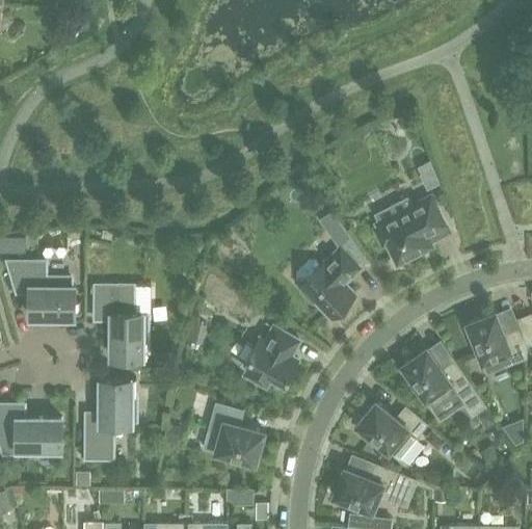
[(416,167),(420,175),(419,176),(426,190),(439,184),(429,161),(416,167)]
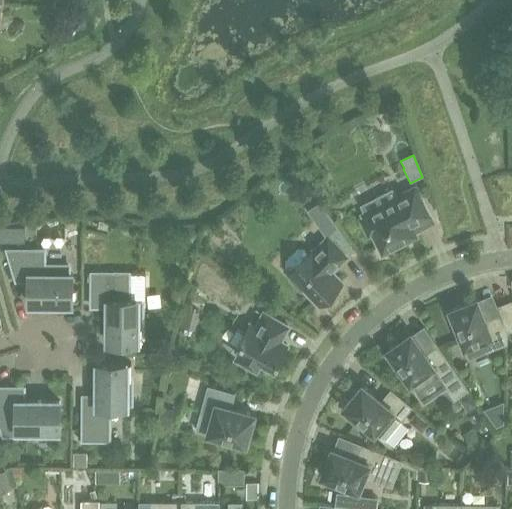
[(372,235),(382,254),(416,237),(411,227),(418,224),(412,213),(424,207),(415,189),(396,198),(392,191),(374,200),(378,207),(362,215),(364,219),(361,220),(369,237),(372,235)]
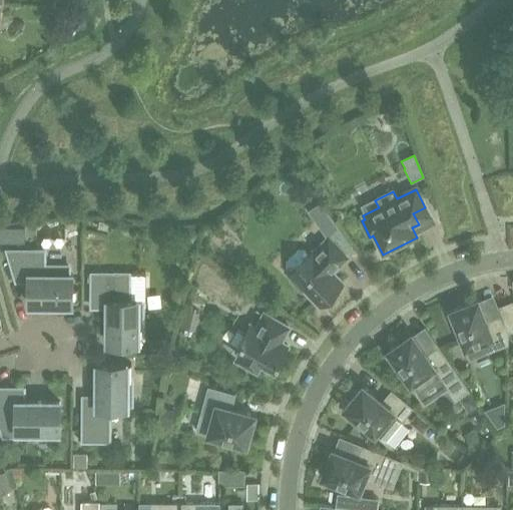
[(332,210),(321,214),(328,233),(338,229),(332,210)]
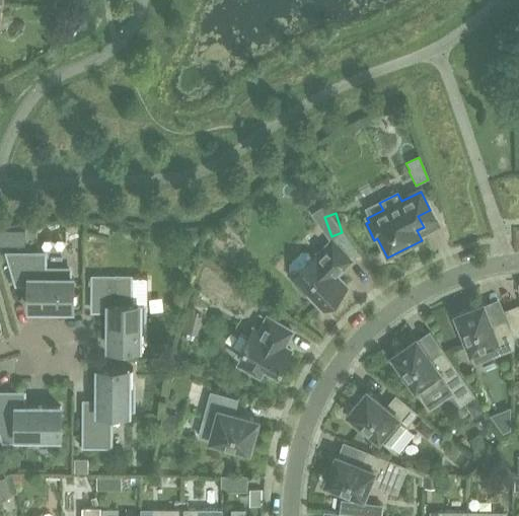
[(290,271),(295,276),(292,279),(296,282),(293,285),(304,296),(307,294),(323,310),(347,288),(336,277),(352,262),(332,241),(316,256),(315,255),(313,258),(308,252),(301,252),(290,263),(290,271)]
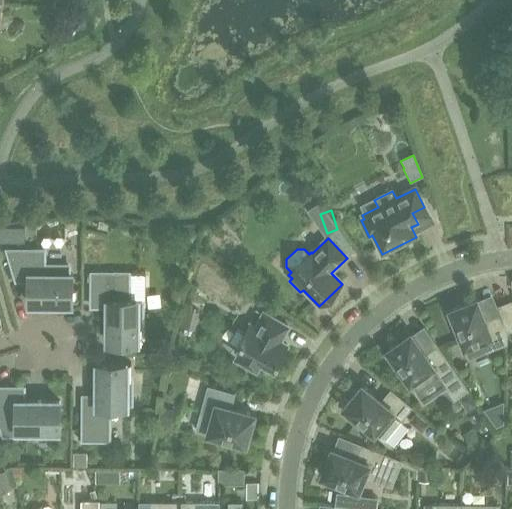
[(43,252),(8,252),(16,281),(28,281),(28,303),(72,303),(72,274),(68,274),(68,265),(43,265),(43,252)]
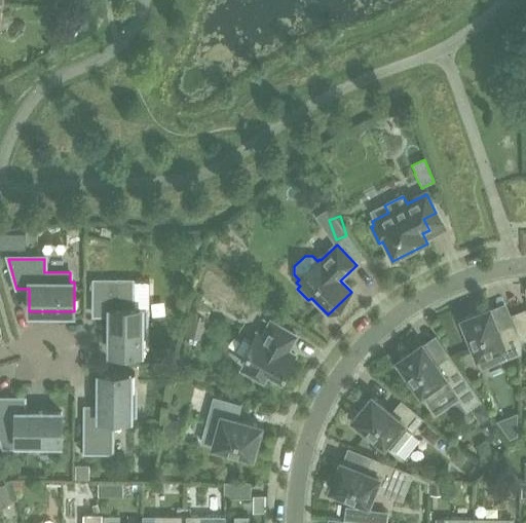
[(95,283),(95,315),(111,315),(111,353),(145,353),(145,312),(140,312),(140,308),(132,308),(132,283),(95,283)]
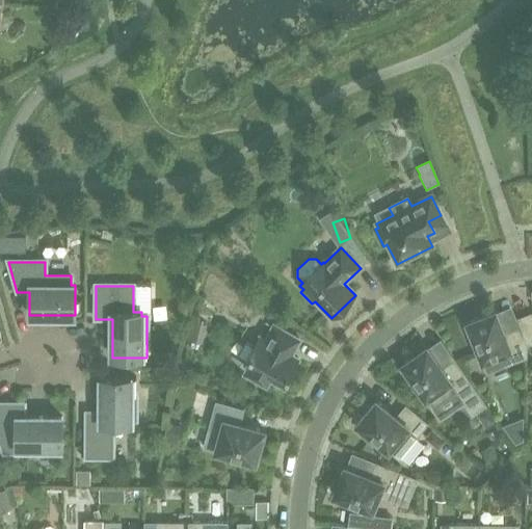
[(522,329),(521,331),(505,337),(496,312),(467,323),(469,327),(466,329),(472,344),(475,343),(482,362),(499,355),(503,367),(526,364),(526,345),(522,329)]
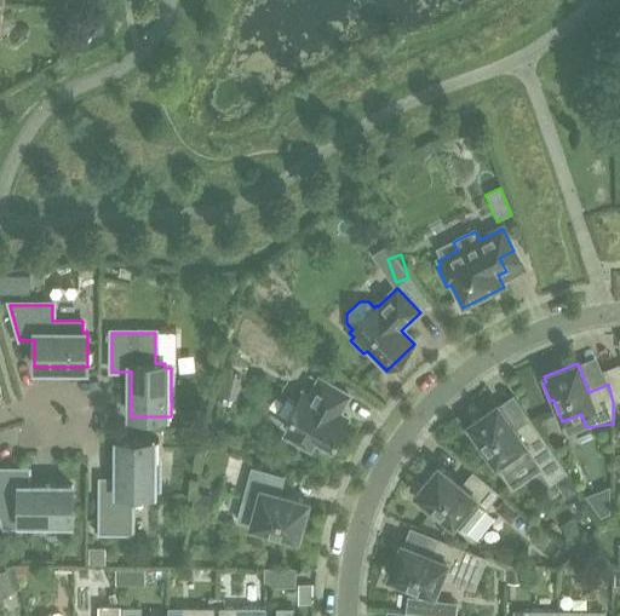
[(619,372),(618,367),(602,373),(607,385),(608,384),(613,402),(619,401),(619,372)]
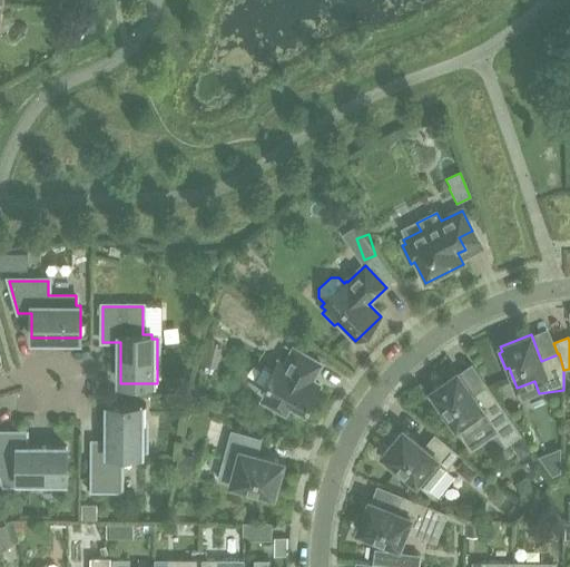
[(214,346),(215,341),(206,339),(199,365),(215,370),(220,349),(214,346)]
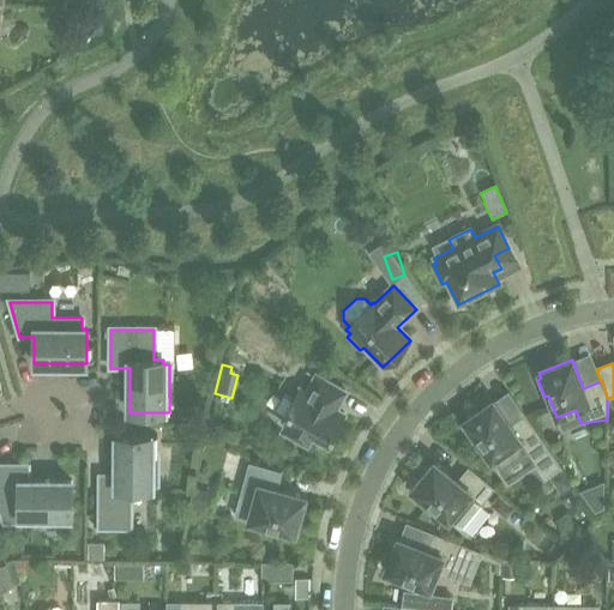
[(283,427),(308,441),(313,434),(329,442),(344,416),(336,411),(345,393),(317,376),(306,394),(300,390),(284,417),(288,420),(283,427)]
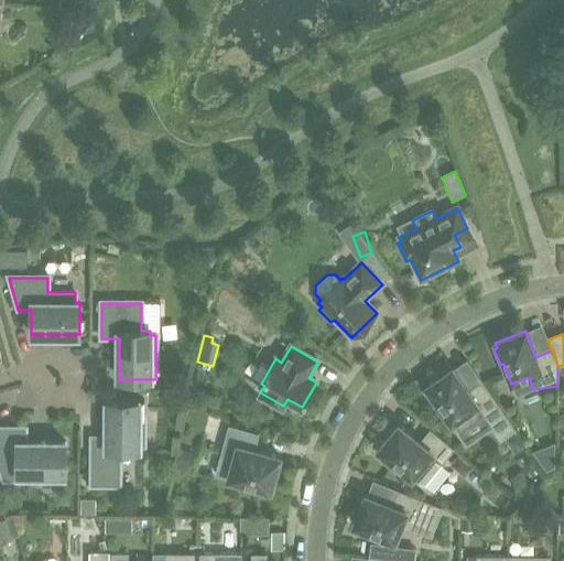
[(468,391),(453,368),(426,387),(430,391),(426,394),(436,408),(440,406),(459,434),(484,417),(501,441),(514,431),(481,383),(468,391)]
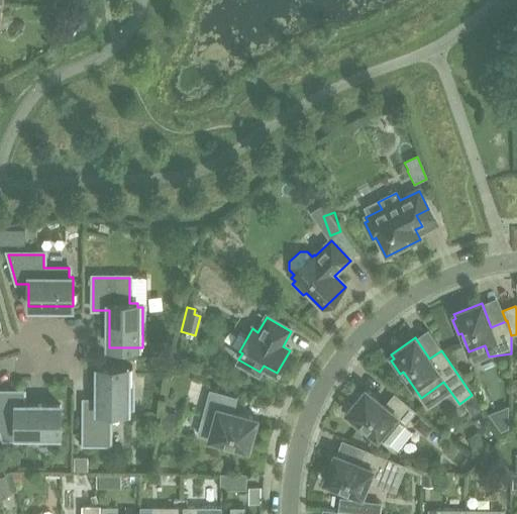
[(98,402),(85,402),(84,444),(109,445),(110,412),(127,412),(127,408),(132,408),(132,368),(98,368),(98,402)]
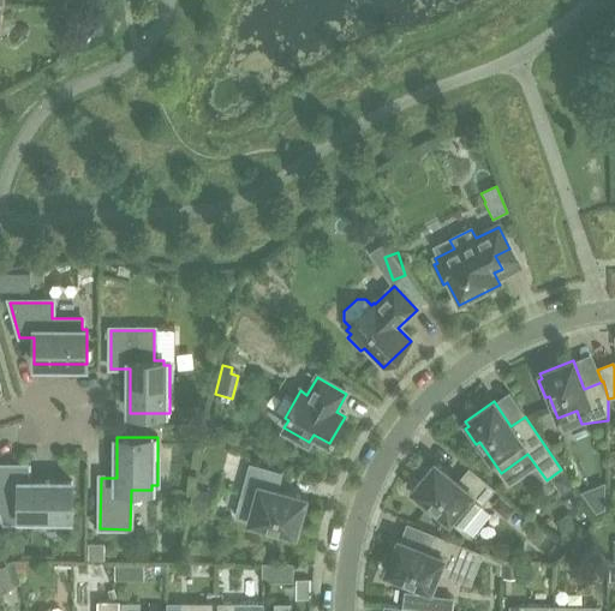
[(458,483),(435,463),(412,491),(417,495),(415,497),(428,509),(431,505),(449,521),(471,495),(482,504),(494,491),(469,469),(458,483)]
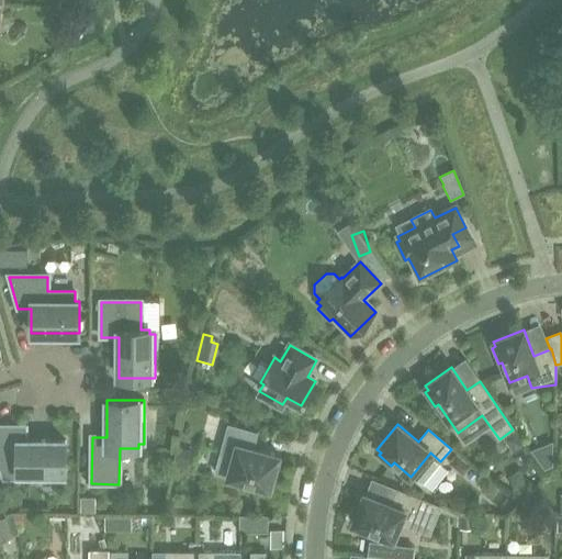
[(0,426),(0,466),(3,478),(65,479),(65,442),(25,442),(25,427),(0,426)]
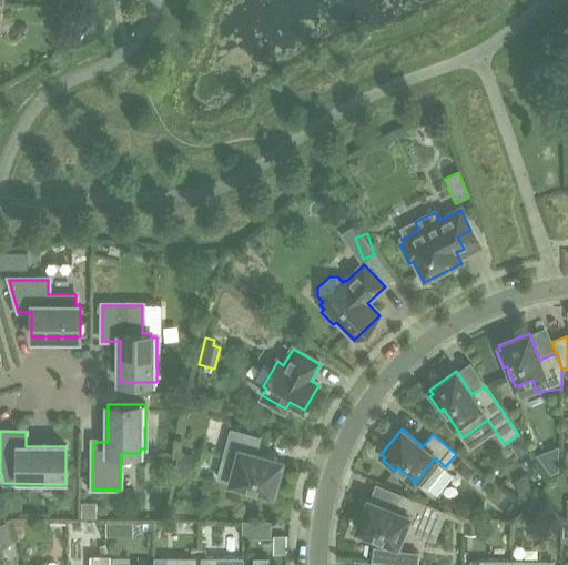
[(267,493),(273,495),(282,462),(255,454),(260,439),(231,431),(217,480),(252,488),(251,493),(267,497),(267,493)]
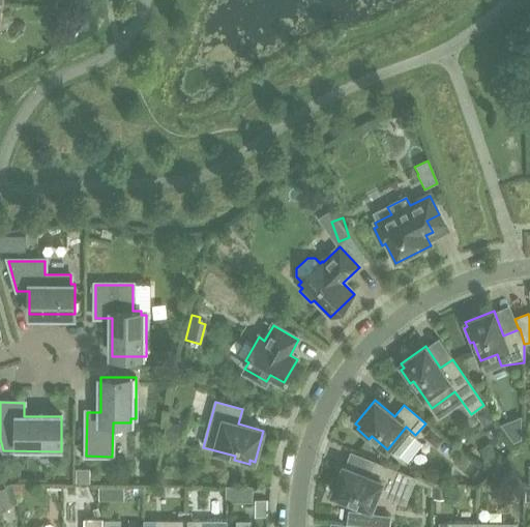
[(475,415),(483,429),(495,420),(486,408),(475,415)]
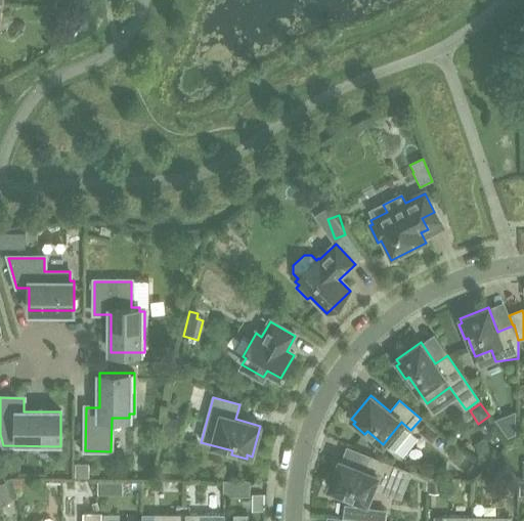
[(516,411),(495,421),(508,438),(516,434),(516,411)]
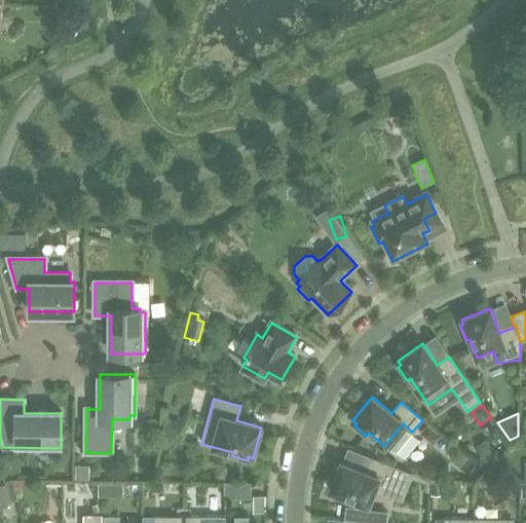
[(164,436),(175,437),(177,422),(166,420),(164,436)]
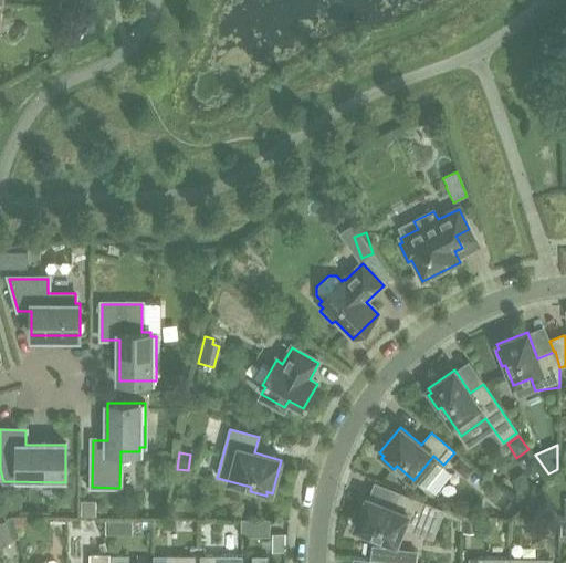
[(452,468),(467,480),(474,471),(460,459),(452,468)]
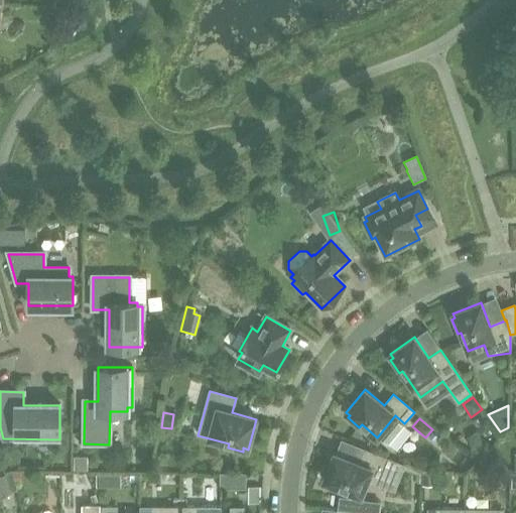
[(404,467),(364,450),(358,463),(335,454),(324,481),(329,483),(327,486),(341,492),(343,488),(361,496),(367,480),(394,491),(404,467)]
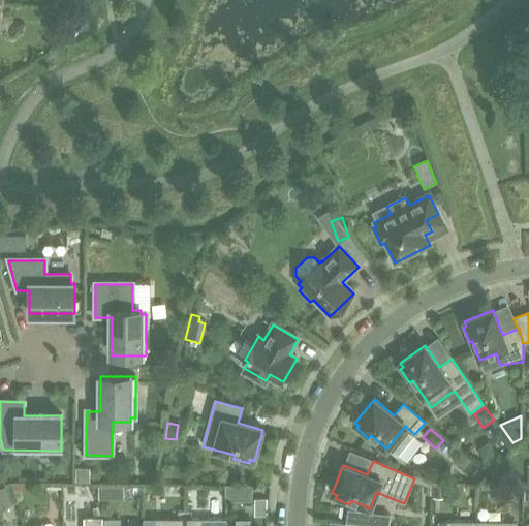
[(90,469),(76,469),(76,483),(90,483),(90,469)]
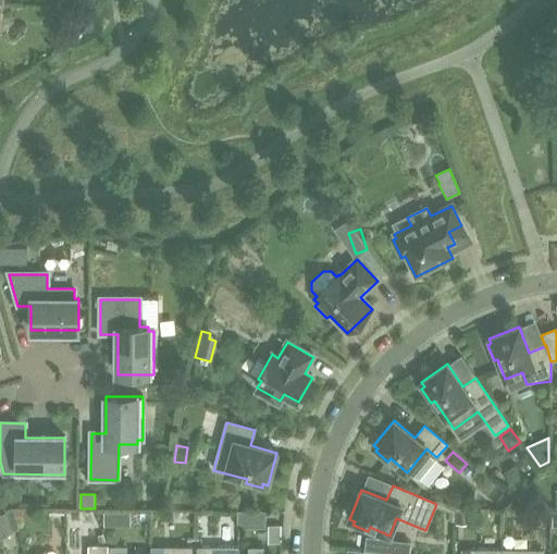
[(546,512),(536,504),(530,513),(539,520),(546,512)]
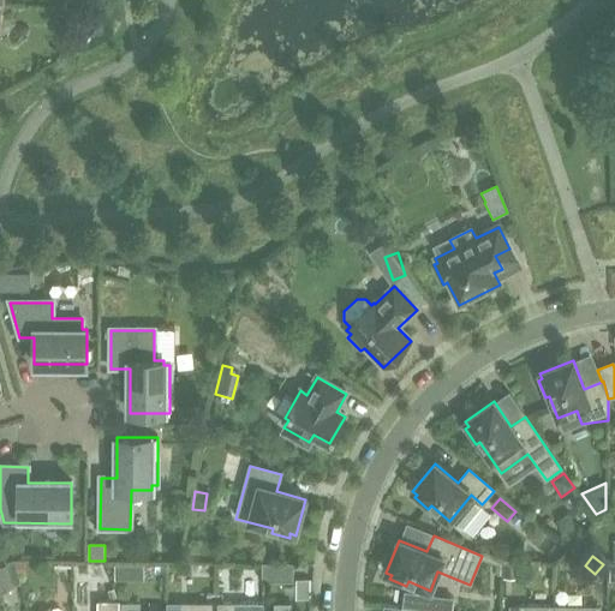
[(18,575),(25,576),(28,564),(15,563),(18,575)]
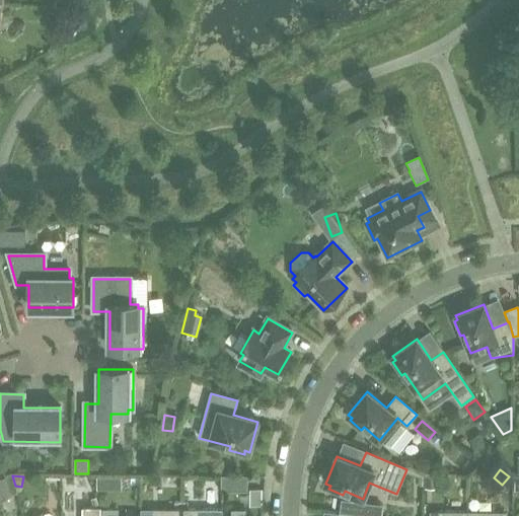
[(5,477),(0,478),(0,495),(1,499),(10,496),(5,477)]
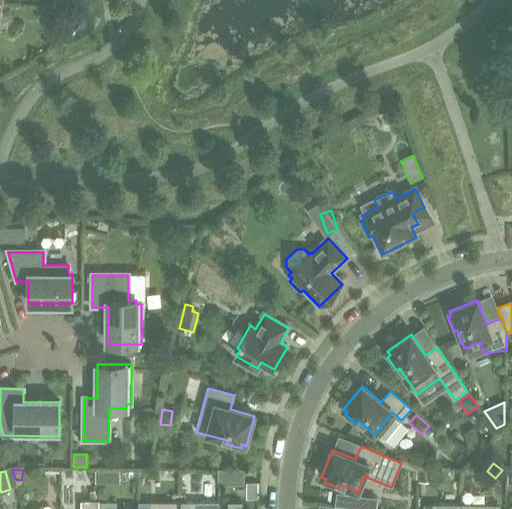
[(244,471),(219,471),(219,485),(244,485),(244,471)]
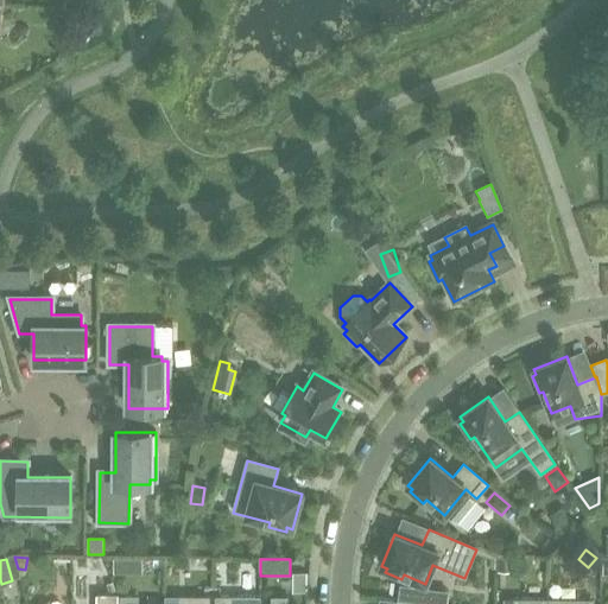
[(511,573),(512,559),(496,559),(496,573),(511,573)]
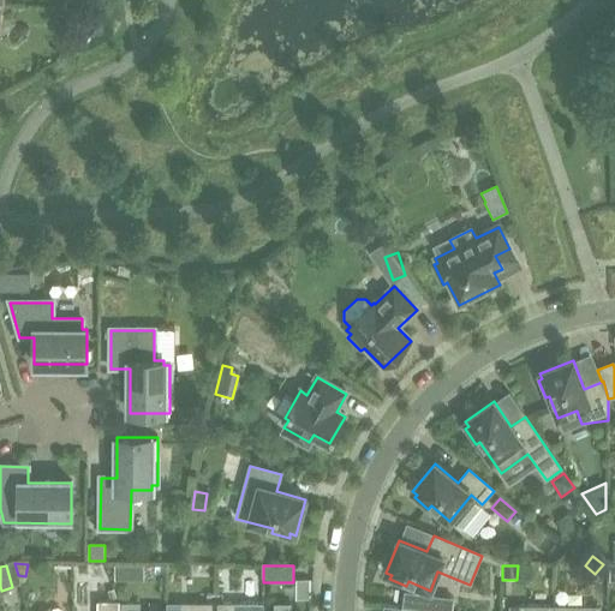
[(130,581),(130,567),(115,567),(115,581),(130,581)]
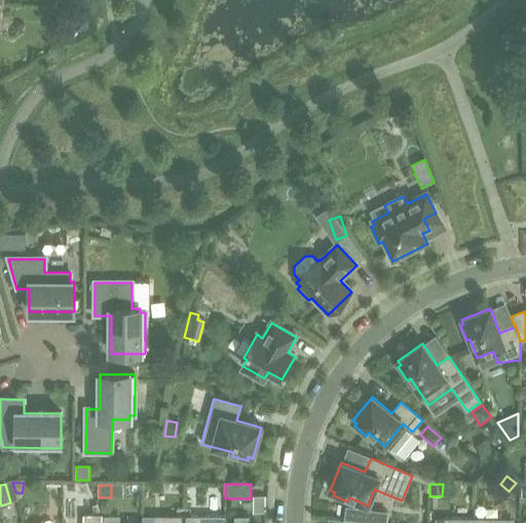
[(346,507),(344,522),(366,522),(368,510),(346,507)]
